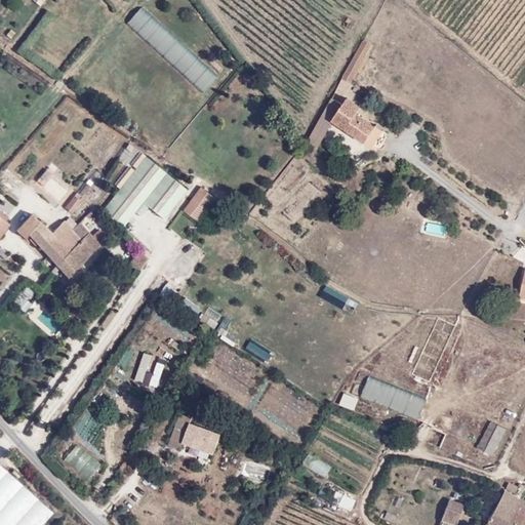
[(142,6),(127,23),(204,91),(218,74),(142,6)]
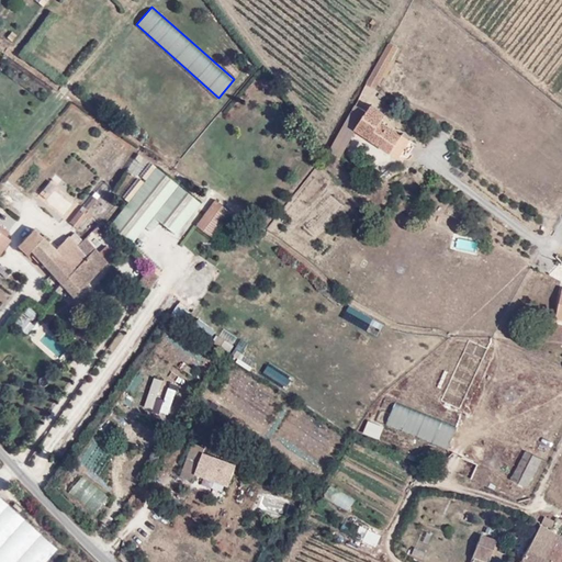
[(401,47),(390,42),(368,82),(380,88),(401,47)]
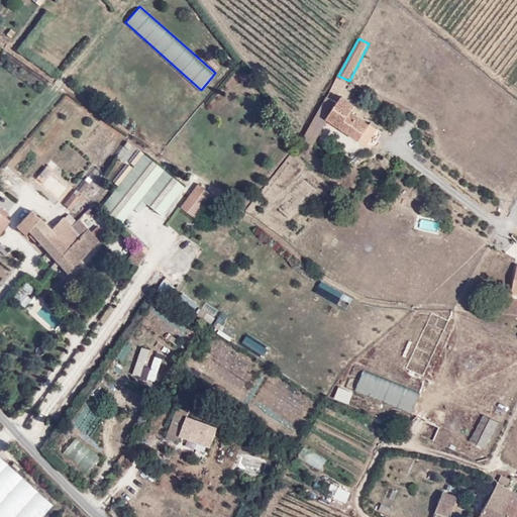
[(198,39),(191,47),(202,58),(209,49),(198,39)]
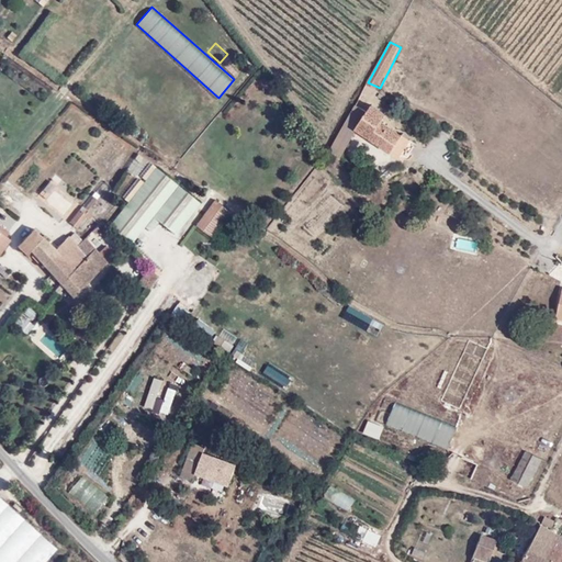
[(369,103),(356,123),(389,146),(407,156),(416,138),(381,116),(388,108),(378,102),(373,105),(369,103)]
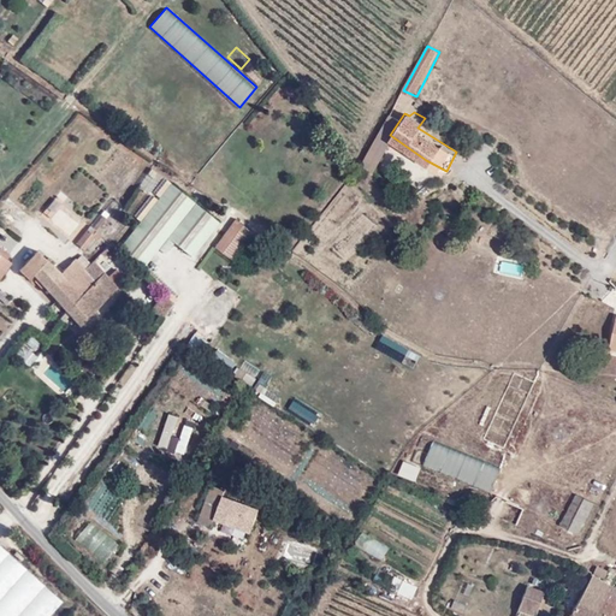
[(267,116),(266,126),(277,128),(278,118),(267,116)]
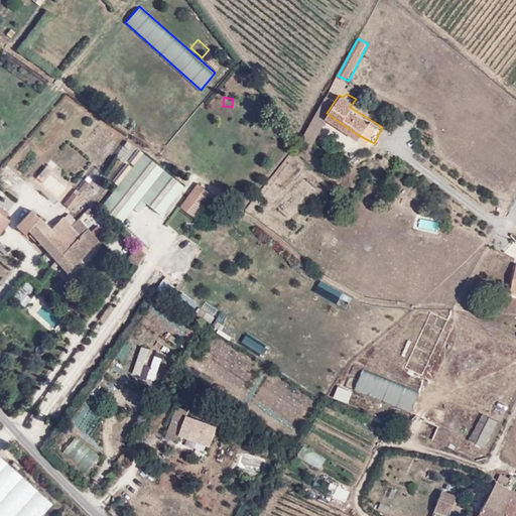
[(161,214),(184,184),(143,152),(101,206),(121,222),(133,207),(139,210),(145,202),(161,214)]
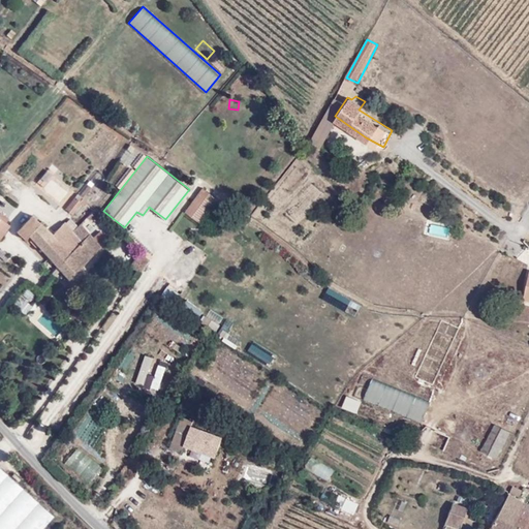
[(322,191),(311,182),(284,213),(296,223),(322,191)]
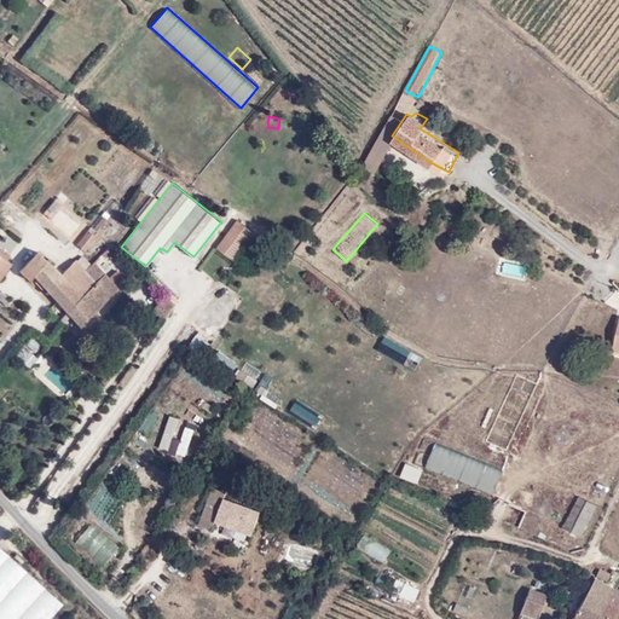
[(256,231),(237,217),(217,244),(235,259),(256,231)]
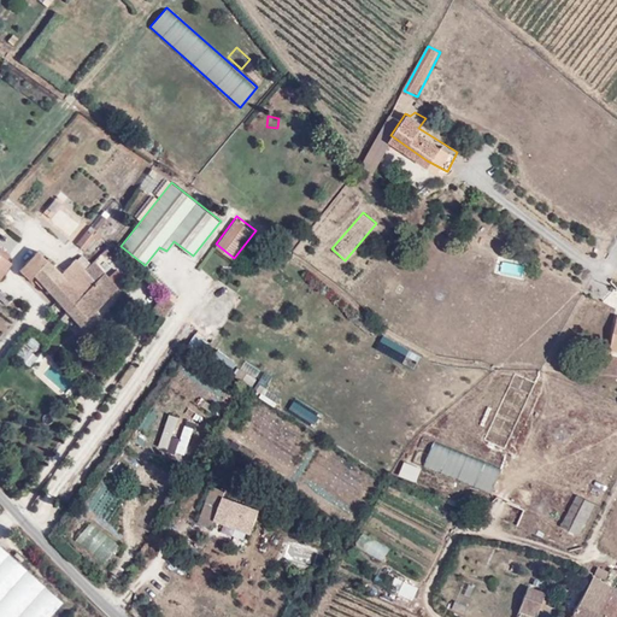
[(0,242),(0,276),(12,259),(7,256),(10,251),(0,242)]
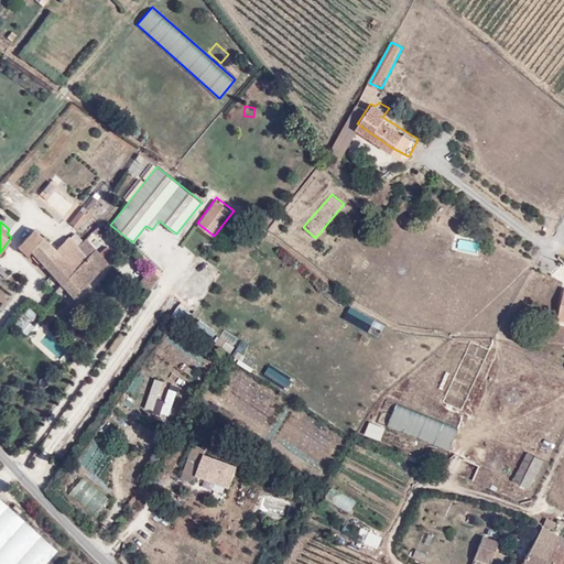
[(30,247),(73,293),(109,260),(96,246),(84,236),(83,238),(74,230),(55,246),(42,231),(29,227),(15,241),(25,249),(30,247)]
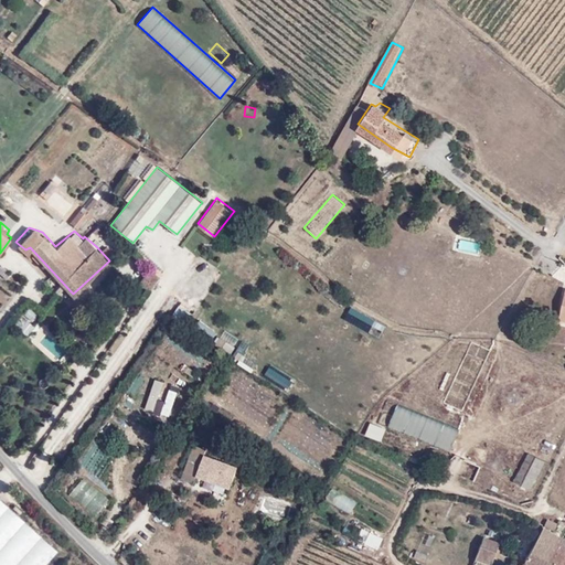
[(153,241),(147,234),(132,248),(140,255),(153,241)]
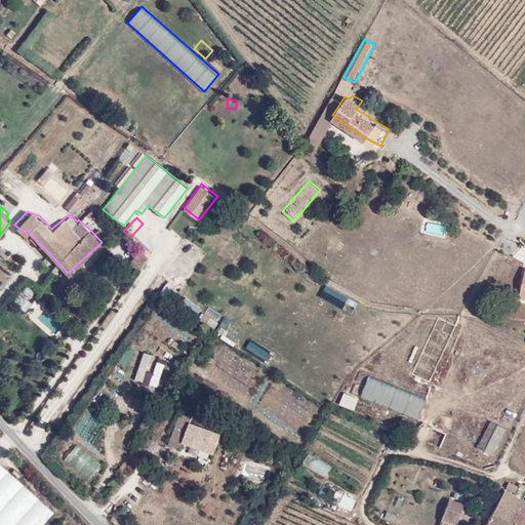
[(429,223),(428,232),(445,235),(447,227),(429,223)]
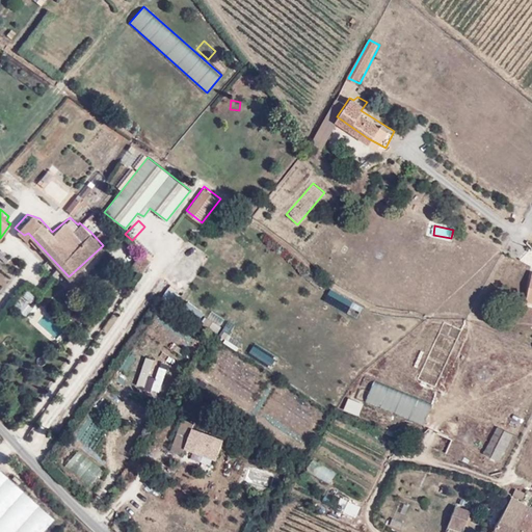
[(26,287),(15,303),(31,316),(44,299),(26,287)]
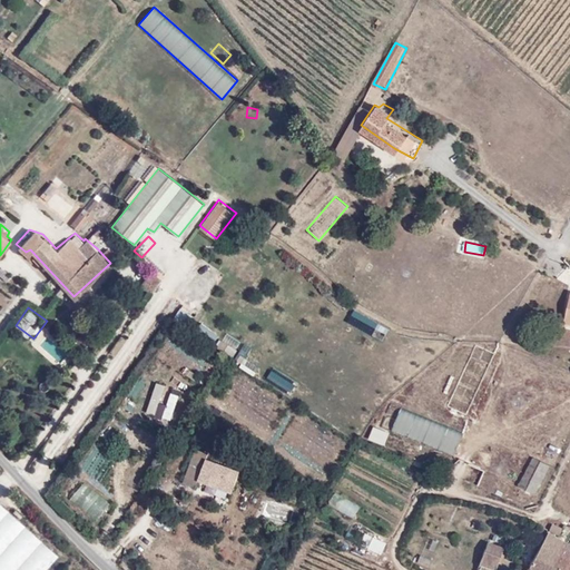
[(200,326),(205,331),(200,335),(213,345),(219,337),(203,323),(200,326)]
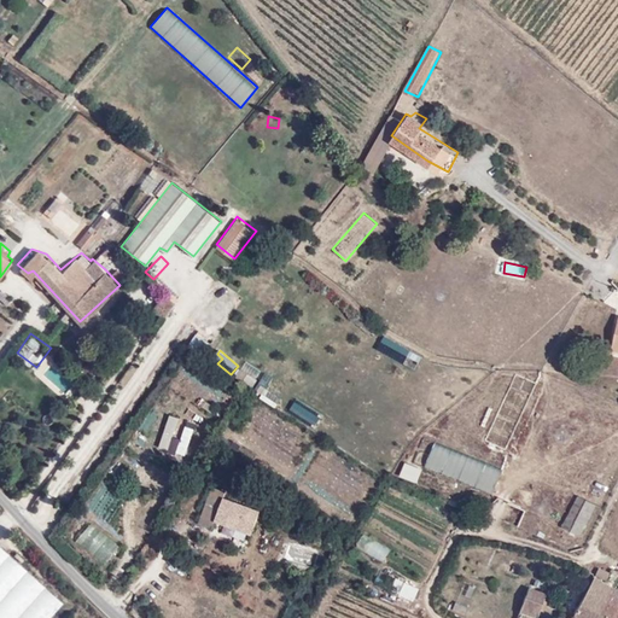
[(237,380),(251,390),(257,380),(243,371),(237,380)]
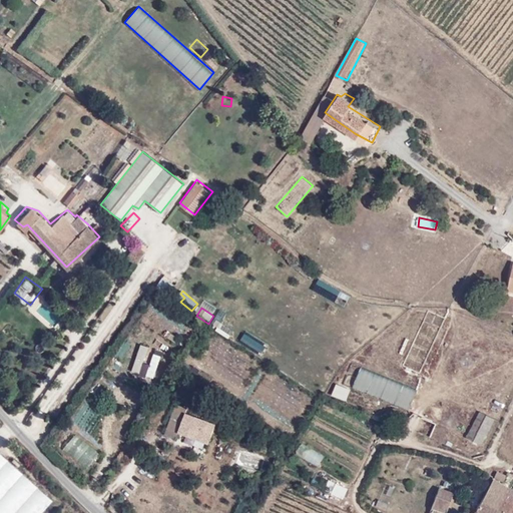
[(139,345),(133,374),(141,376),(148,347),(139,345)]
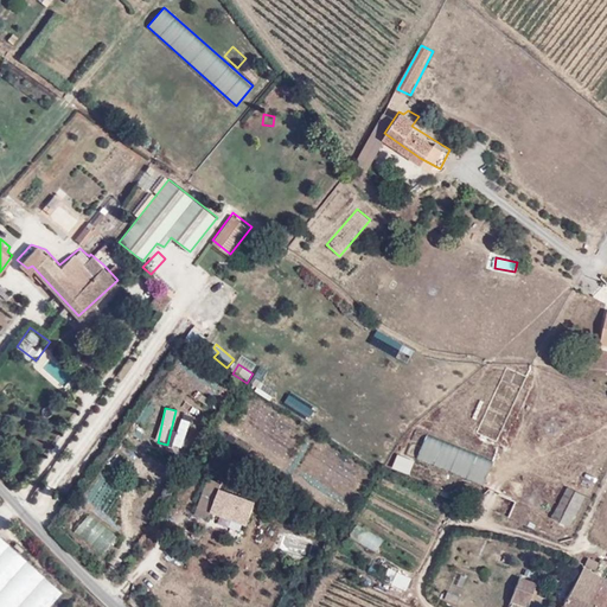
[(185,449),(191,422),(180,420),(174,447),(185,449)]
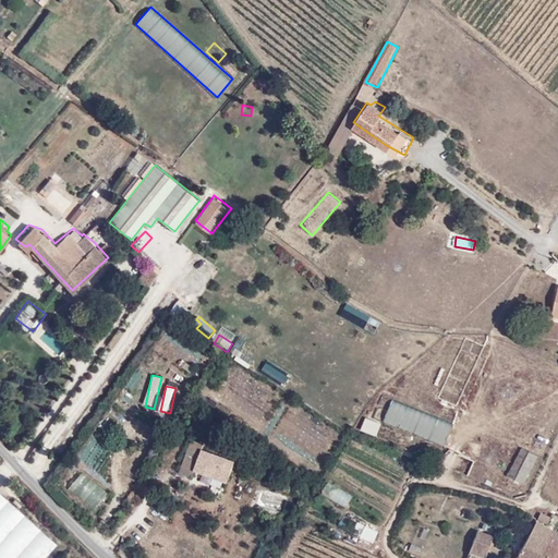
[(455,424),(393,398),(384,421),(445,447),(455,424)]
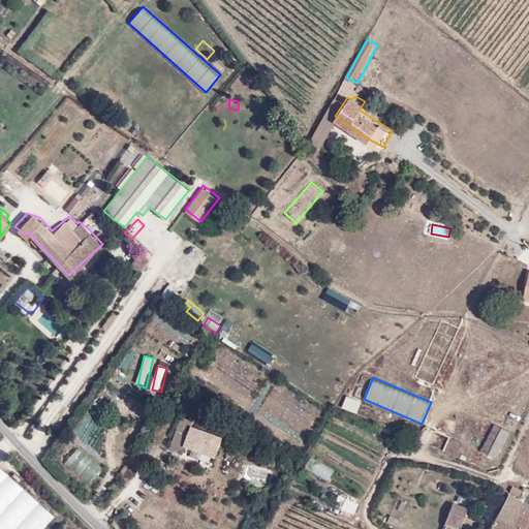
[(347,397),(342,409),(358,415),(363,403),(347,397)]
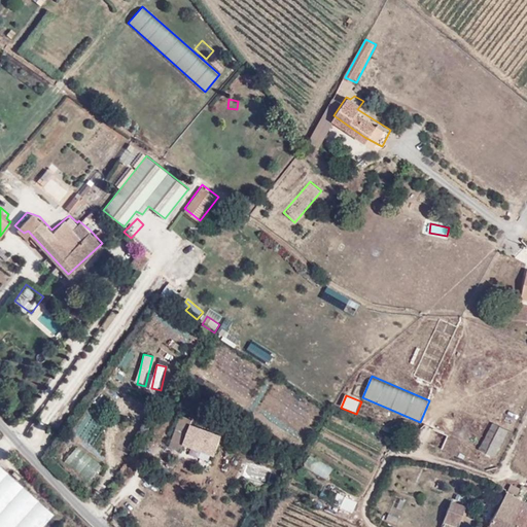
[(202,422),(192,420),(180,416),(168,446),(180,451),(182,445),(213,457),(223,430),(202,422)]
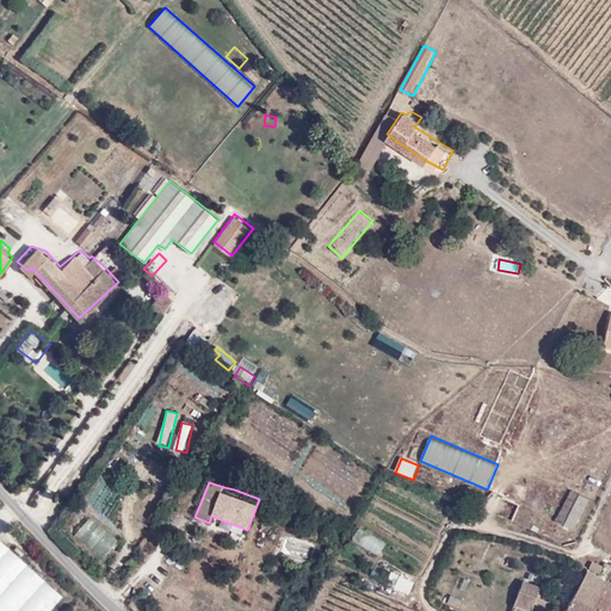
[(572,491),(556,522),(574,530),(590,499),(572,491)]
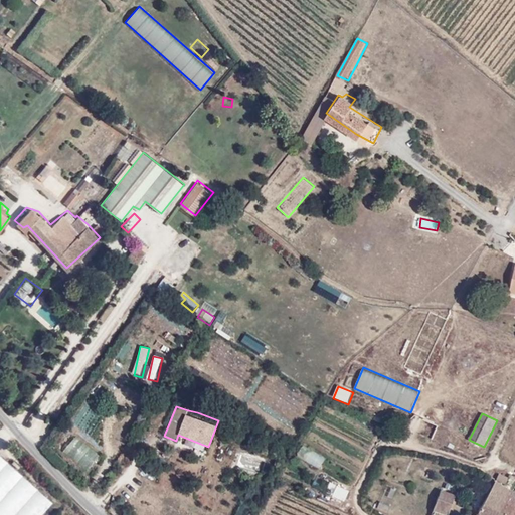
[(427,421),(422,428),(432,435),(436,427),(427,421)]
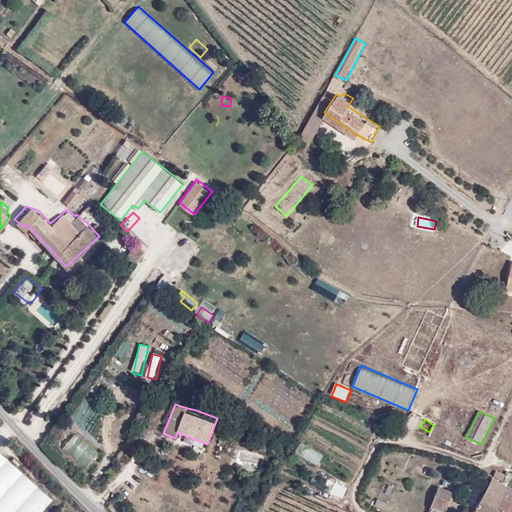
[(324,455),(301,442),(295,453),(318,466),(324,455)]
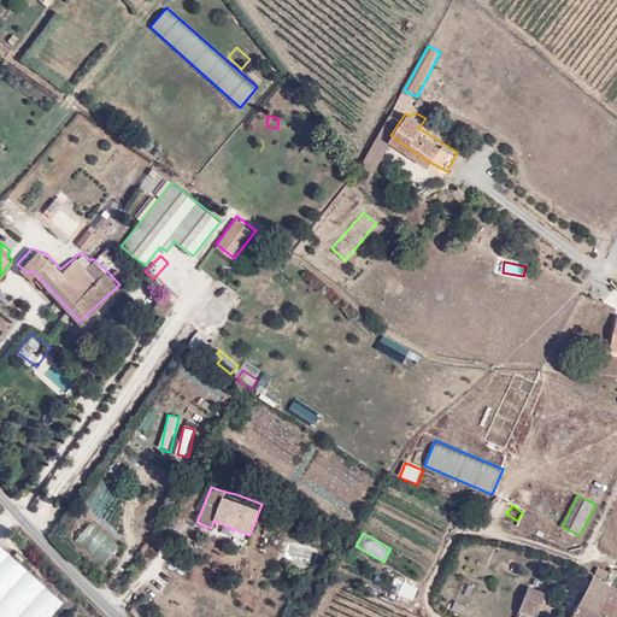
[(0,616),(48,616),(63,603),(0,545),(0,616)]
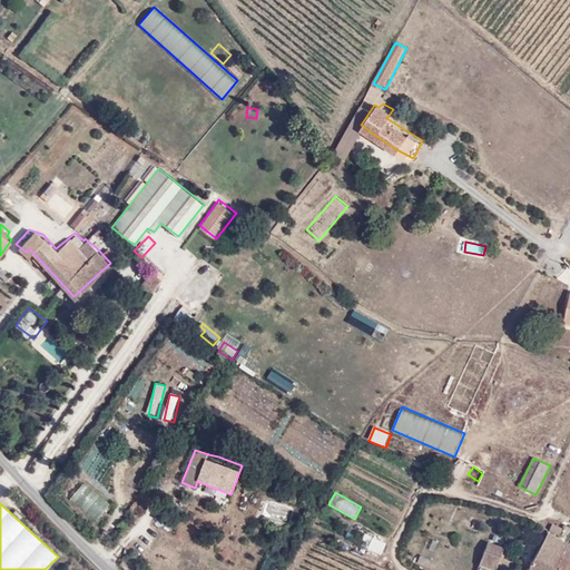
[(569,569),(569,539),(548,527),(527,562),(540,569),(569,569)]
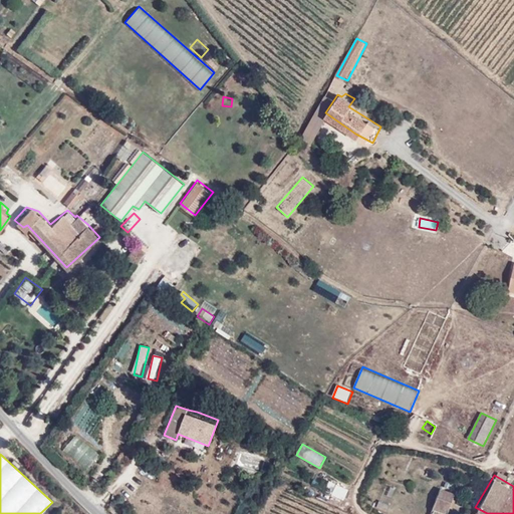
[(324,494),(344,503),(349,490),(329,482),(324,494)]
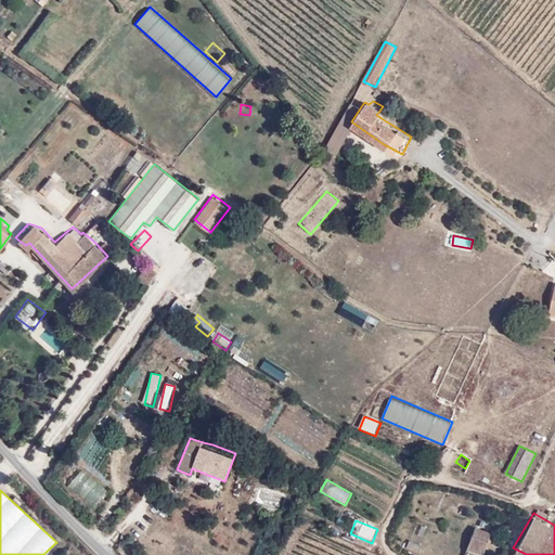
[(482,554),(491,530),(474,524),(463,554),(482,554)]
